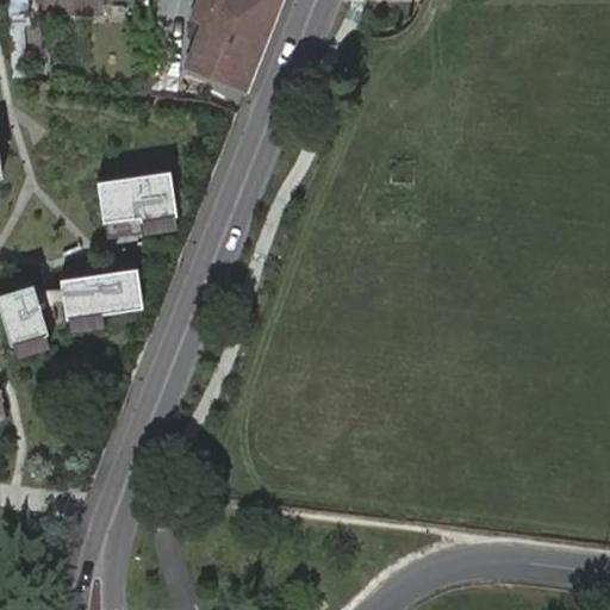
[(204,20),(186,68),(247,92),(281,0),(198,0),(195,8),(206,13),(204,20)]
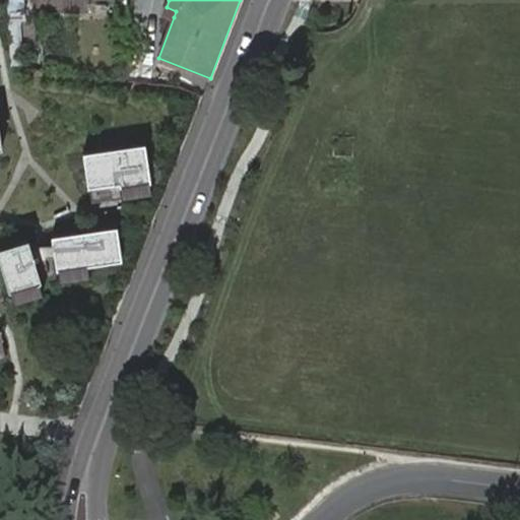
[(167,7),(165,13),(174,17),(176,11),(167,7)]
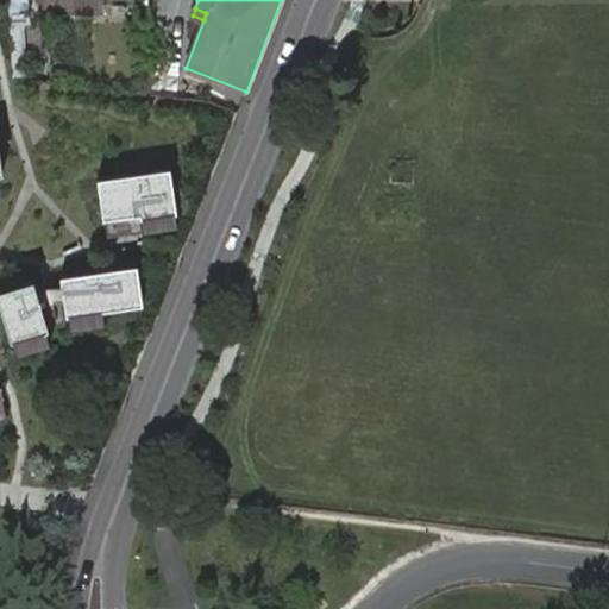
[(169,170),(96,181),(102,220),(126,217),(137,215),(138,215),(139,220),(175,214),(169,170)]
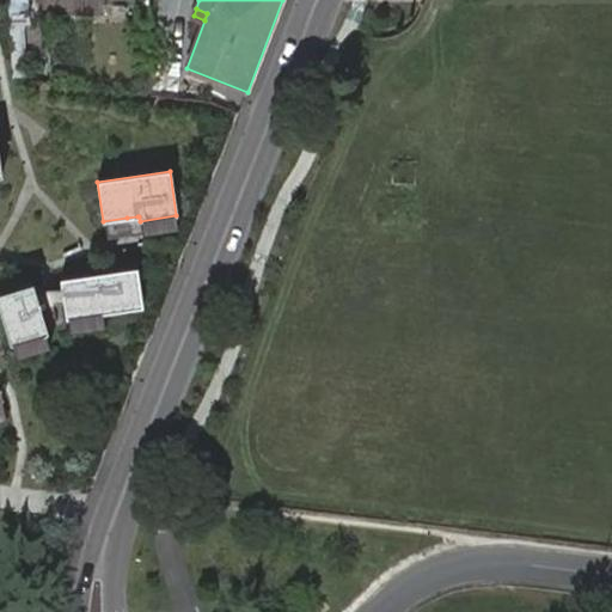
[(140,234),(138,216),(127,218),(129,236),(140,234)]
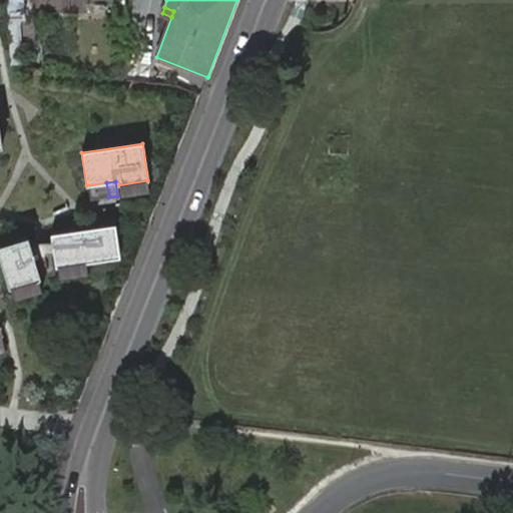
[(114,224),(49,234),(50,242),(52,254),(54,268),(118,258),(114,224)]
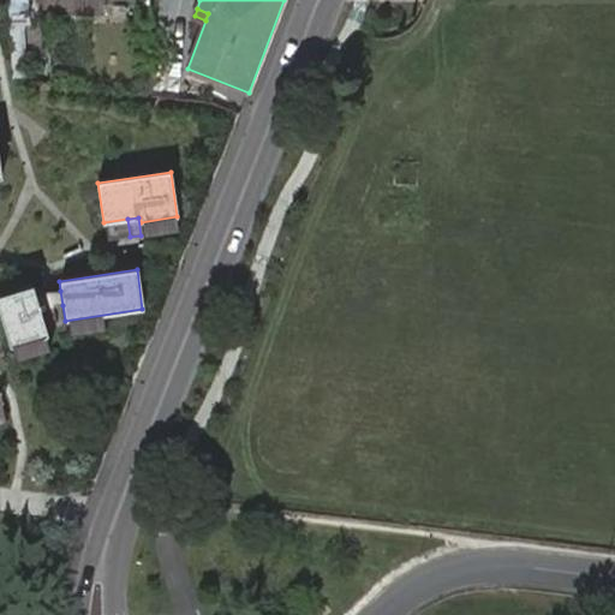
[(33,286),(0,294),(0,314),(10,346),(47,335),(40,309),(34,292),(33,286)]
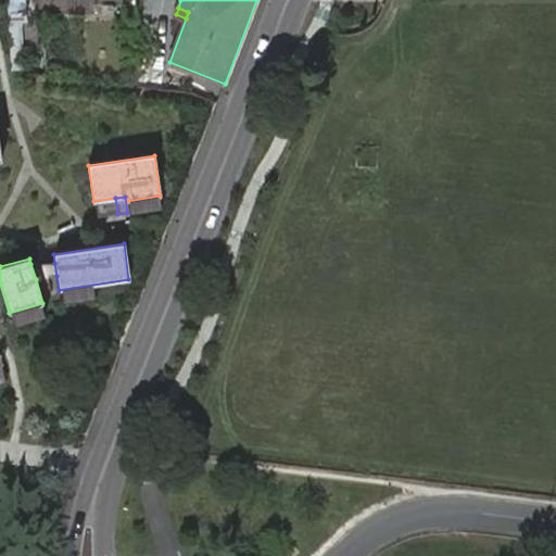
[(54,263),(30,264),(36,279),(57,276),(54,263)]
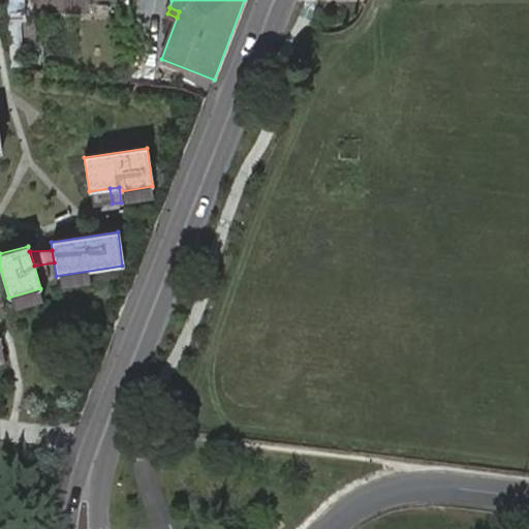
All buildings are outlined.
